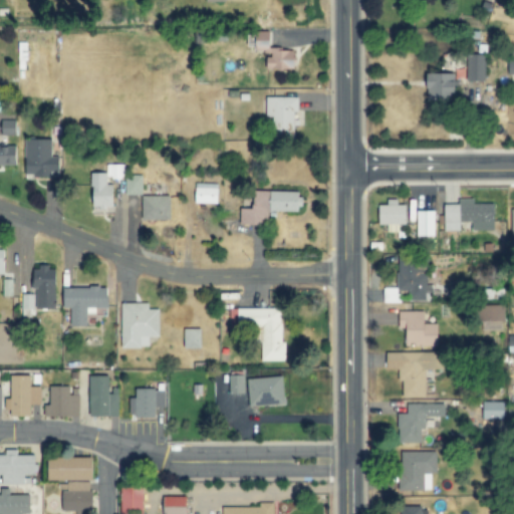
[(294,70),(295,49),(270,49),(271,32),(255,31),(255,52),(268,52),(268,69),(294,70)]
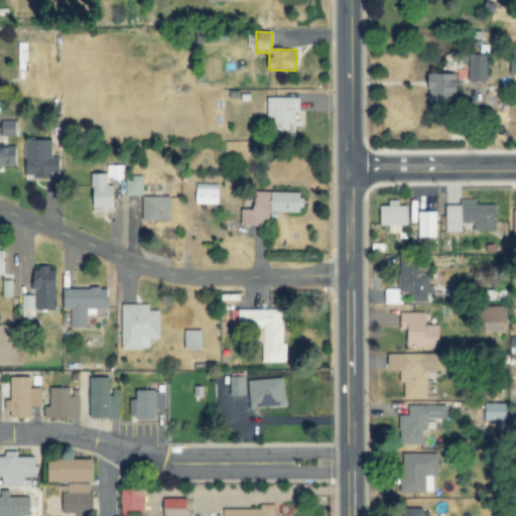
[(468,54),(467,82),(486,83),(487,55),(468,54)]
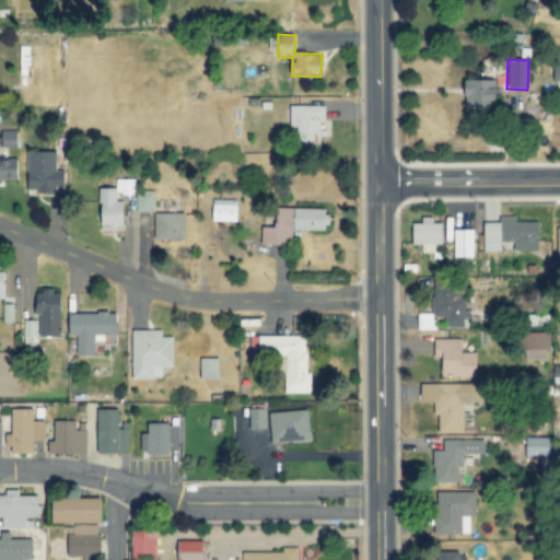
[(465,108),(497,109),(497,80),(466,80),(465,108)]
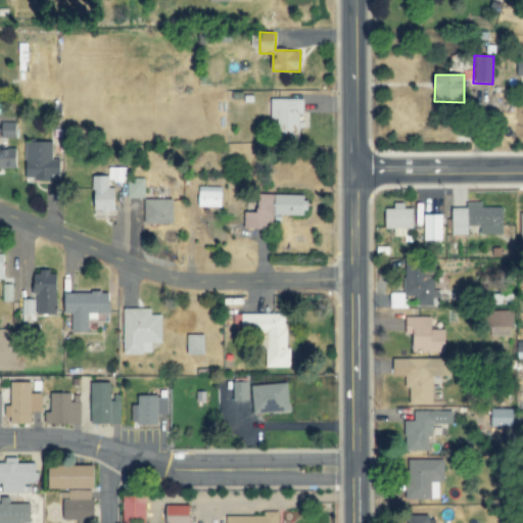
[(303,99),(273,98),(272,140),(287,140),(287,131),(298,132),(298,114),(303,114),(303,99)]
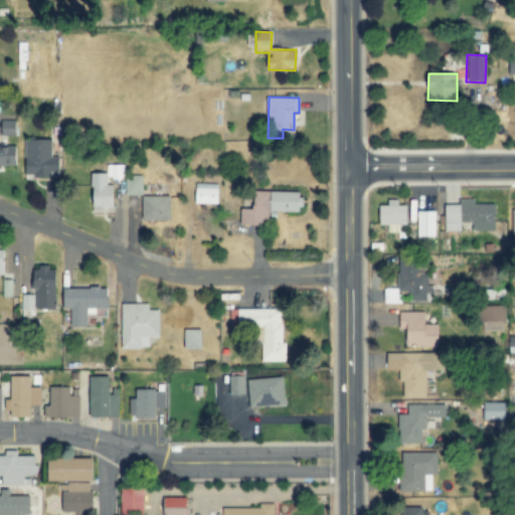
[(51,140),(25,139),(24,176),(58,177),(58,157),(50,157),(51,140)]
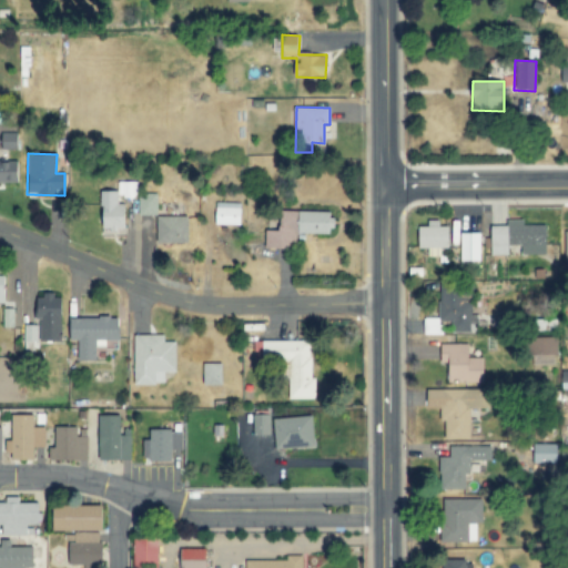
[(0,182),(18,183),(19,162),(0,161),(0,182)]
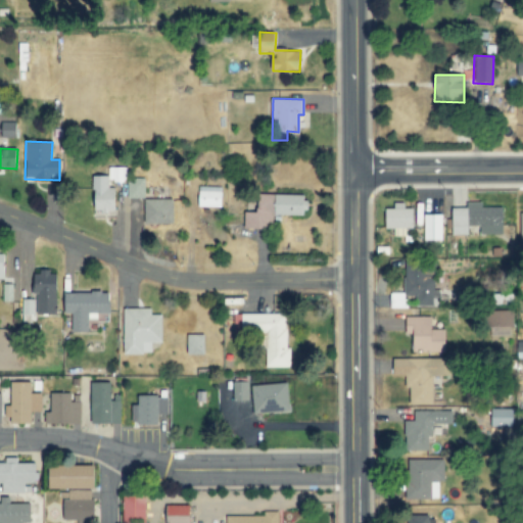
[(94,176),(94,214),(115,215),(116,188),(108,188),(108,181),(126,182),(126,168),(107,168),(107,176),(94,176)]
